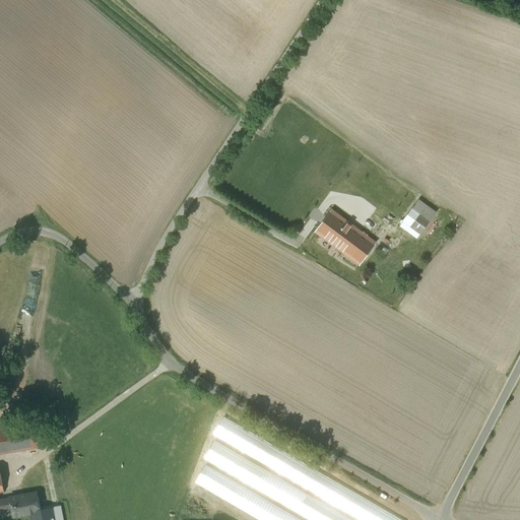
[(436,213),(418,201),(404,220),(423,234),(436,213)]
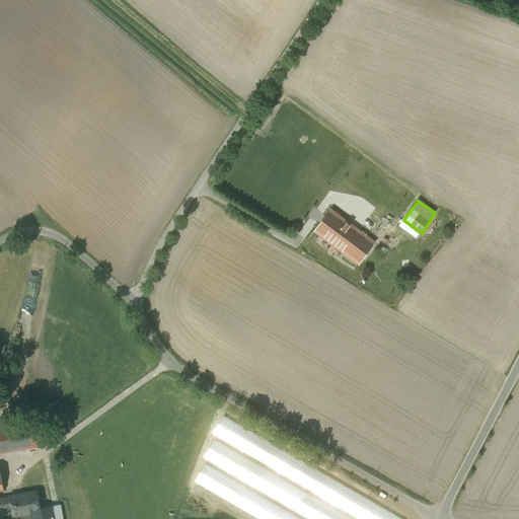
[(373,243),(331,212),(316,232),(346,253),(348,249),(361,260),(373,243)]
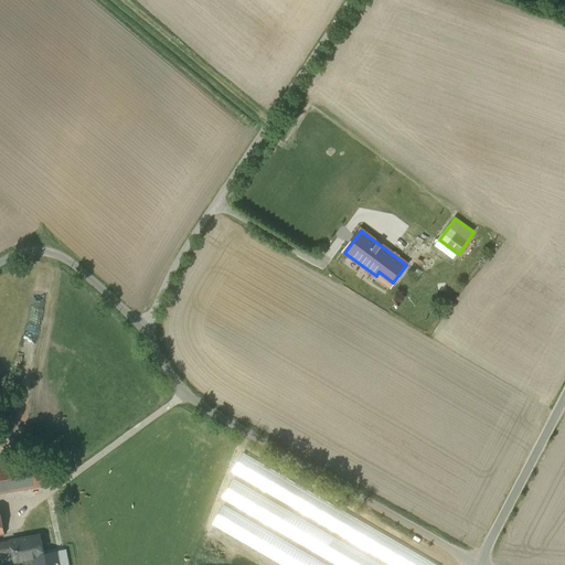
[(432,564),(245,456),(235,473),(393,564),(432,564)]
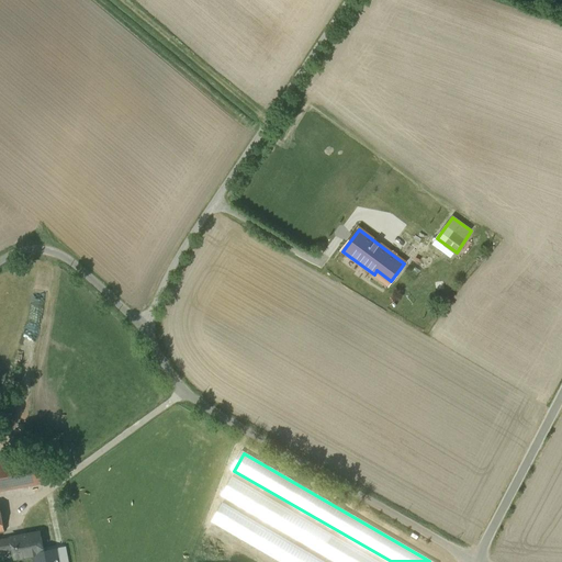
[(47,456),(0,463),(0,489),(0,491),(53,481),(47,456)]
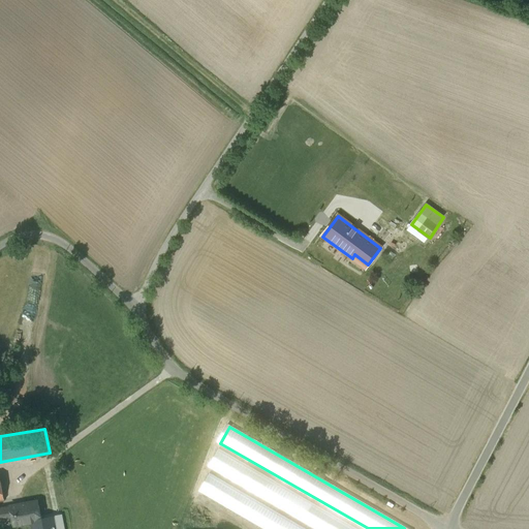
[(352,528),(218,450),(209,466),(316,528),(352,528)]
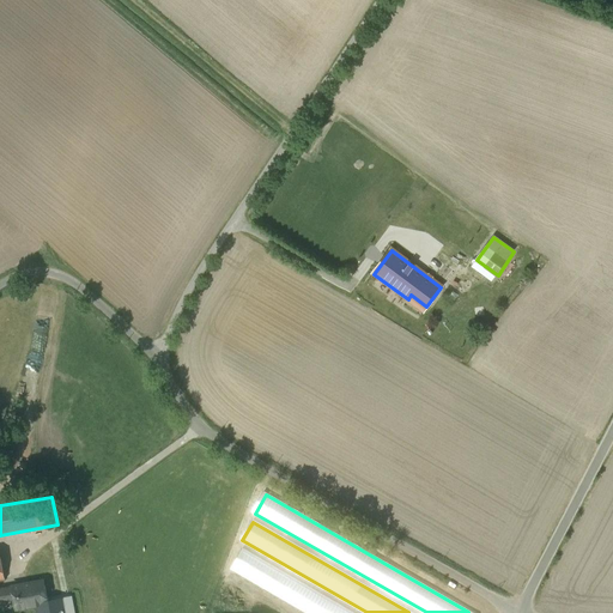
[(350,612),(242,550),(231,569),(308,612),(350,612)]
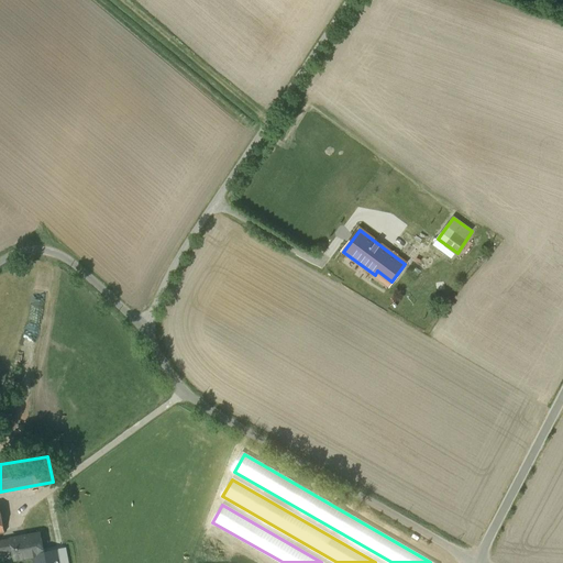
[(40,533),(11,539),(11,540),(0,542),(0,552),(13,550),(14,560),(43,554),(40,533)]
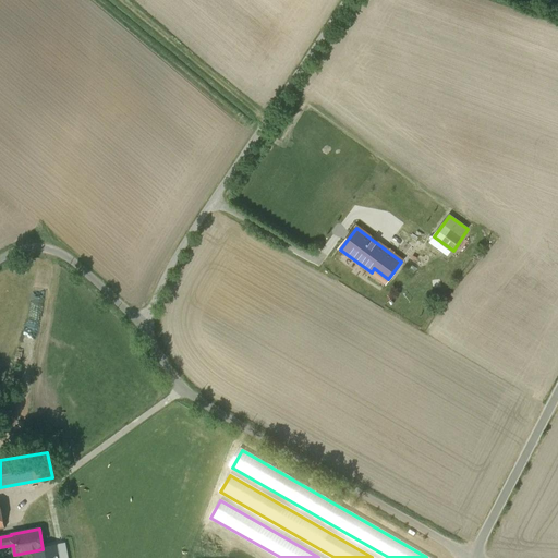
All buildings are outlined.
